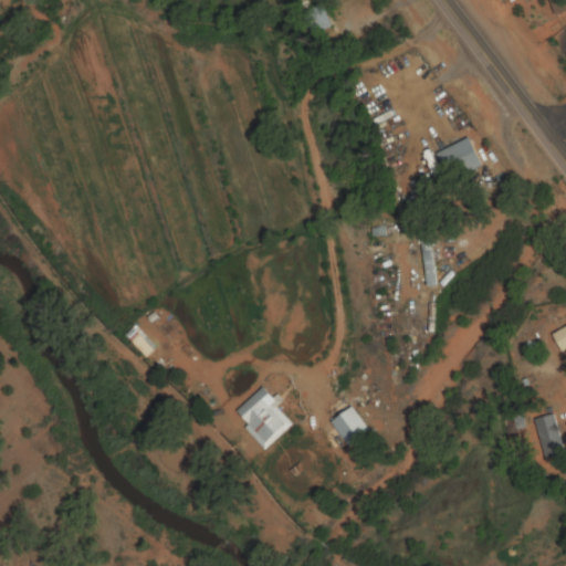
[(313,37),(333,27),(323,6),(303,14),(313,37)]
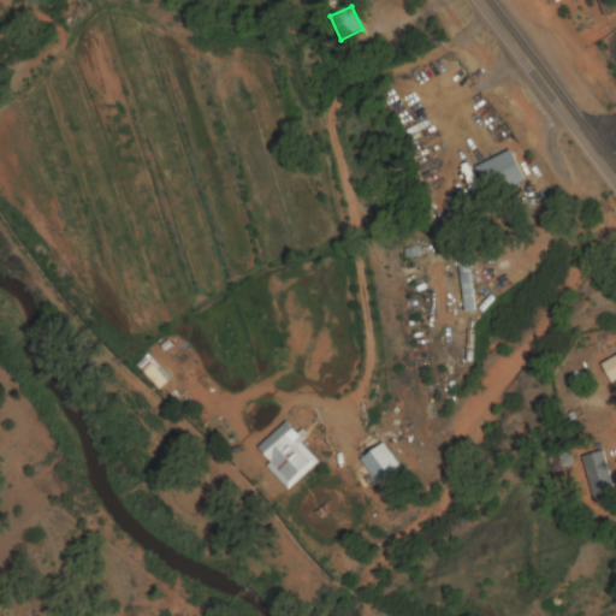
[(491,199),(527,182),(513,152),(478,167),(491,199)]
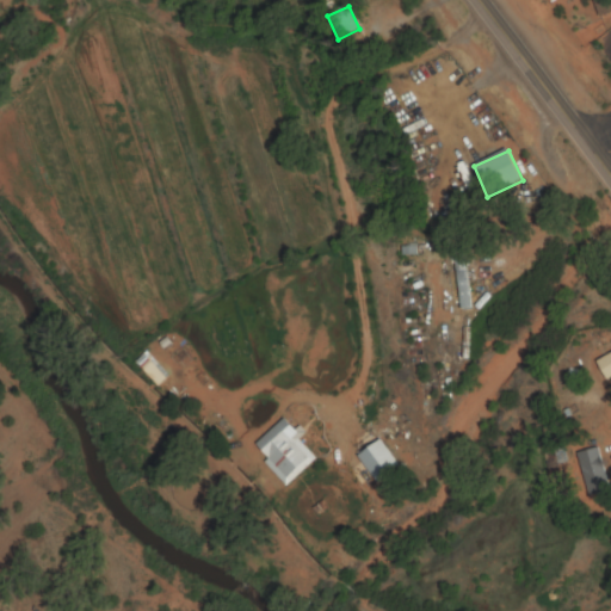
[(456,253),(461,310),(471,309),(466,252),(456,253)]
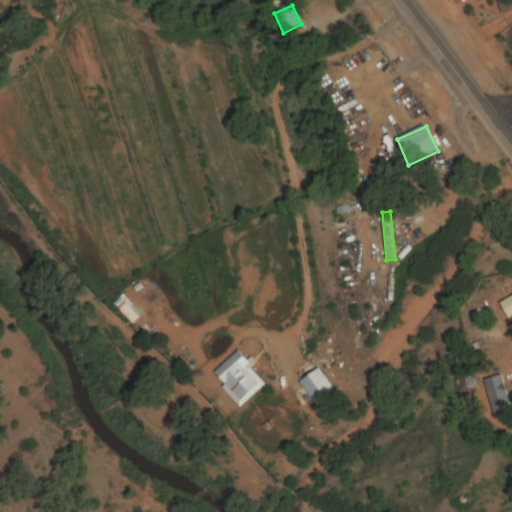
[(511,297),(502,301),(509,318),(511,317),(511,297)]
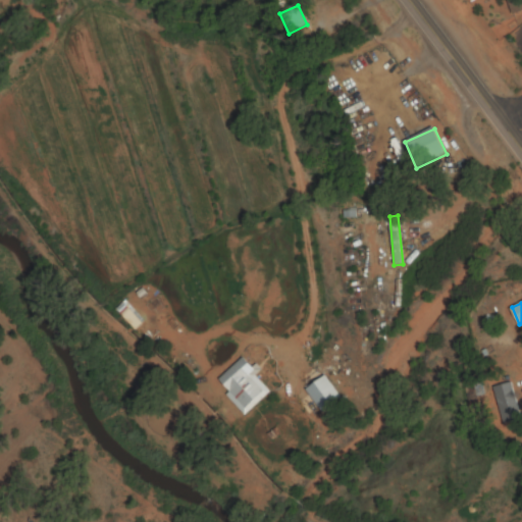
[(256,376),(261,371),(247,356),(217,383),(248,416),(272,393),(256,376)]
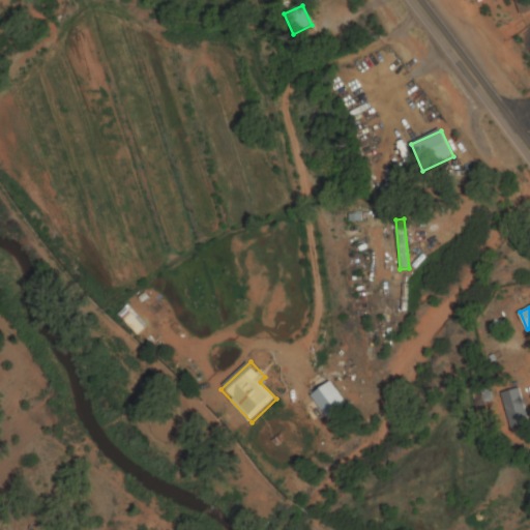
[(348,406),(332,383),(313,395),(328,419),(348,406)]
